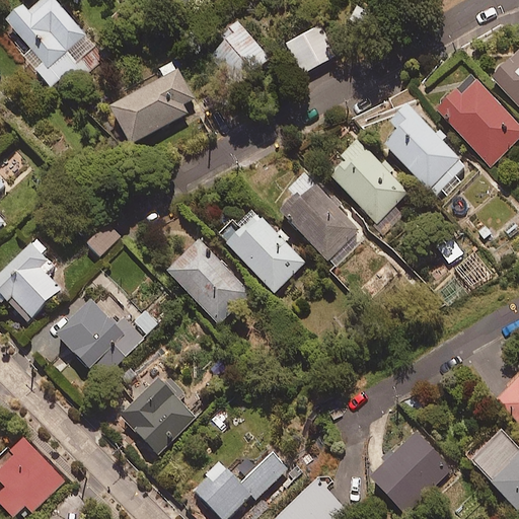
[(55,0),(28,0),(6,20),(49,70),(87,38),(55,0)]
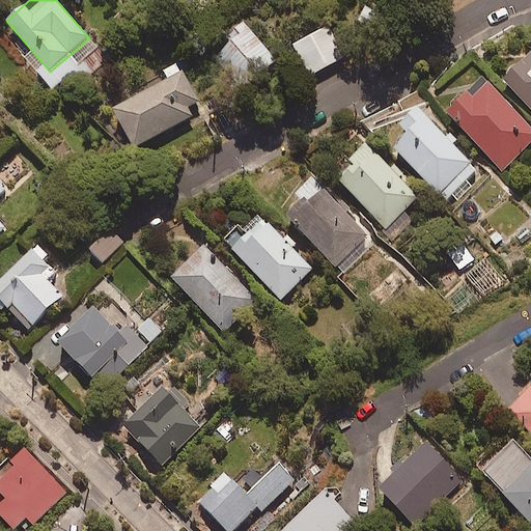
[(276,57),(246,22),(219,45),(249,80),(276,57)]
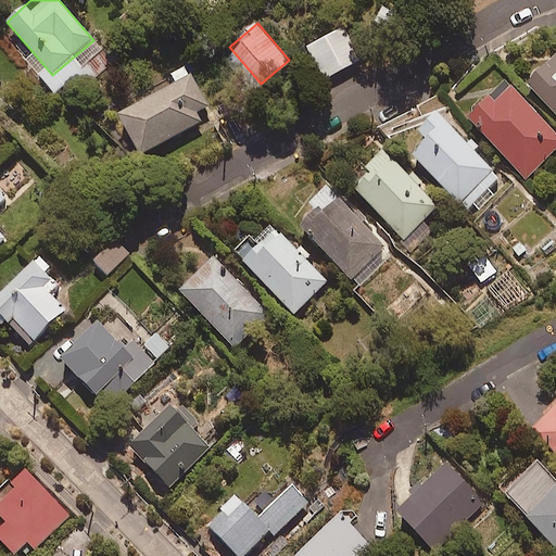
[(348,28),(307,47),(324,80),(364,62),(348,28)]
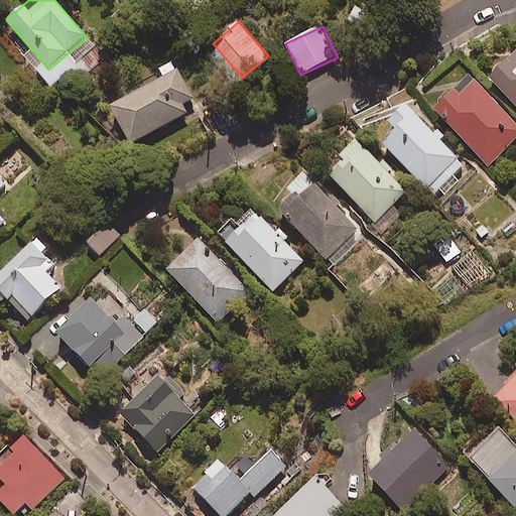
[(515,50),(489,76),(515,106),(515,50)]
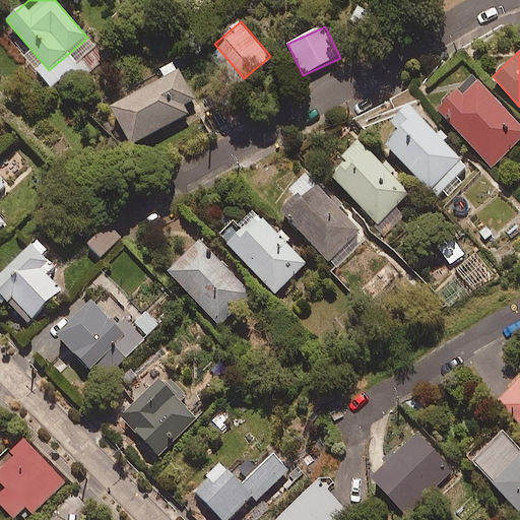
[(180,70),(113,107),(133,144),(191,112),(187,106),(197,100),(180,70)]
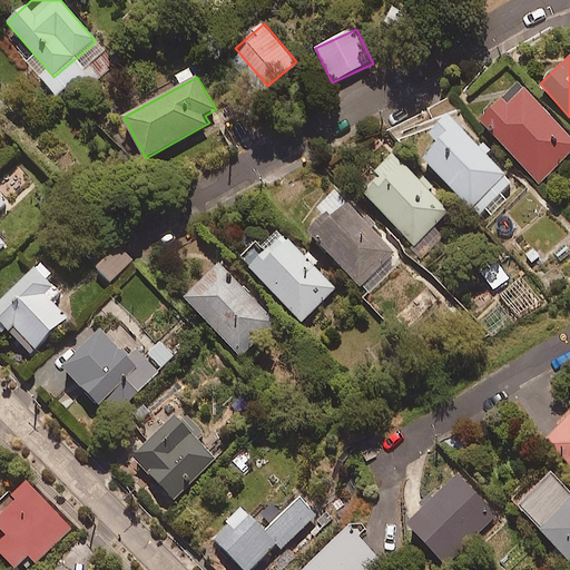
[(479,118),(539,185),(569,157),(569,136),(521,81),(479,118)]
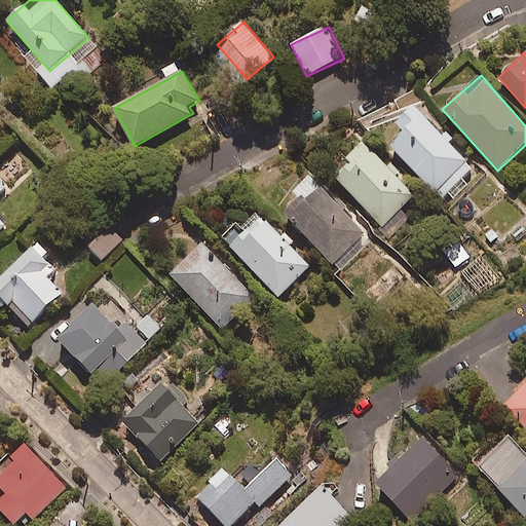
[(389,144),(435,194),(470,163),(415,103),(395,121),(404,132),(389,144)]
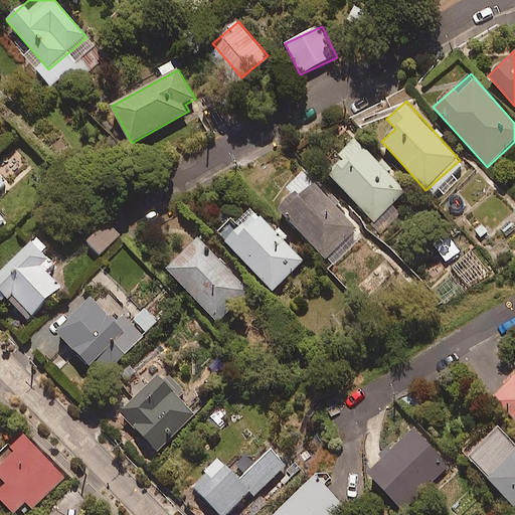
[(404,195),(353,139),(338,153),(344,160),(330,172),(374,222),(404,195)]
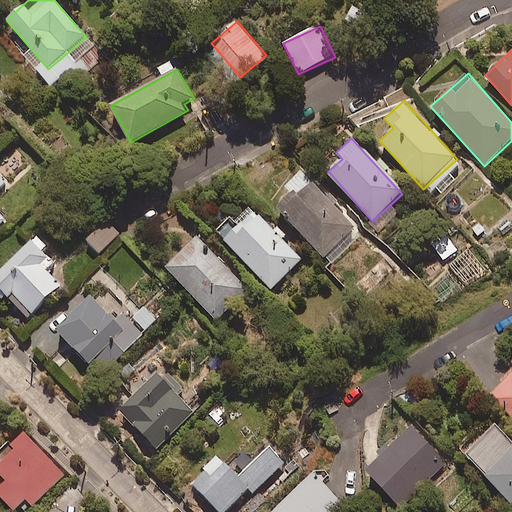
[(0,230),(9,222),(0,212),(0,190),(7,184),(0,176),(0,230)]
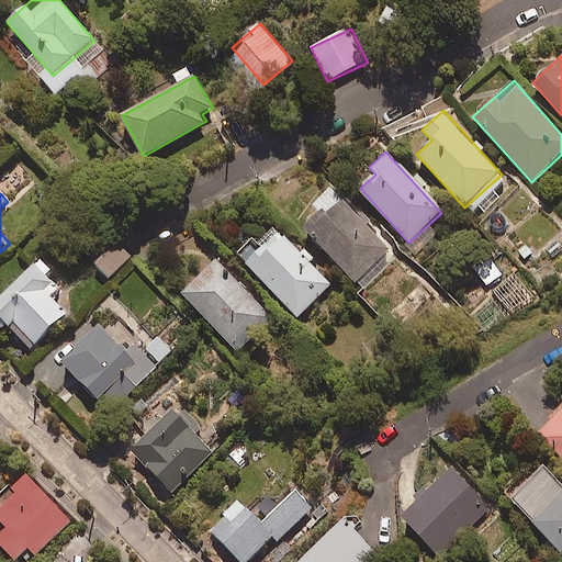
[(391,255),(338,195),(302,227),(355,287),(391,255)]
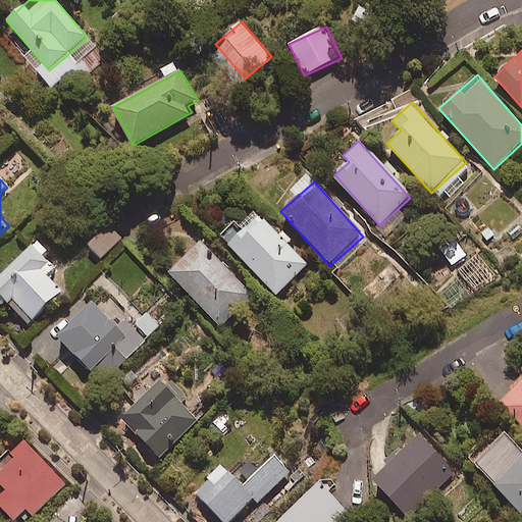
[(308,266),(256,208),(223,238),(274,295),(308,266)]
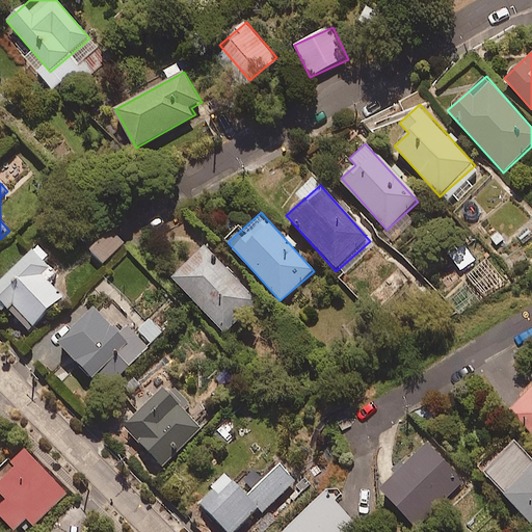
[(124,243),(110,229),(88,249),(102,264),(124,243)]
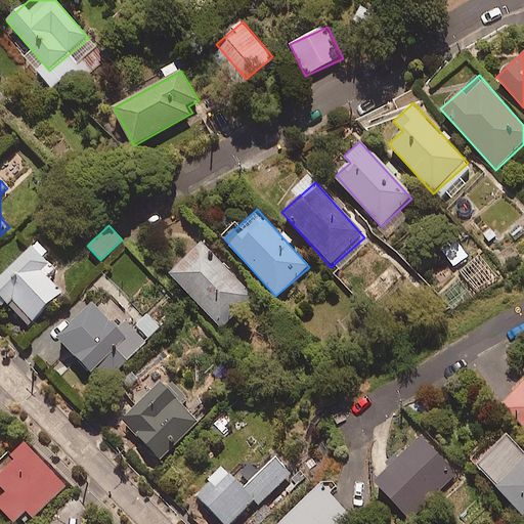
[(47,239),(0,288),(0,295),(15,310),(27,298),(46,317),(86,276),(47,239)]
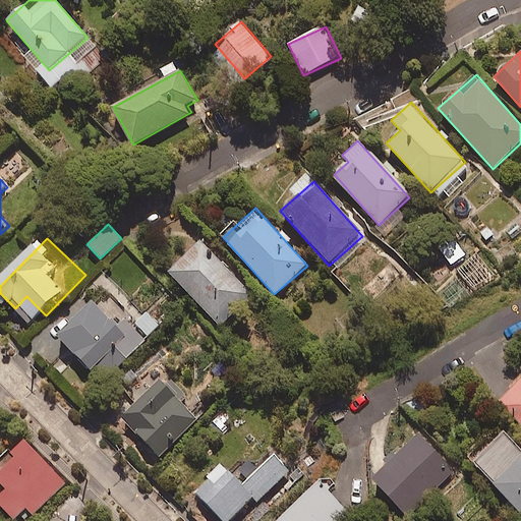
[(251,296),(201,240),(167,271),(218,327),(251,296)]
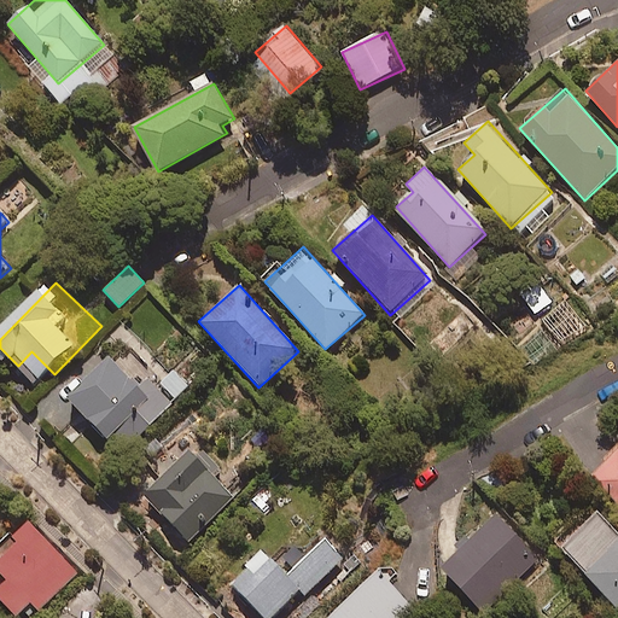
[(120,361),(68,418),(104,452),(127,429),(144,444),(188,396),(163,372),(149,388),(120,361)]
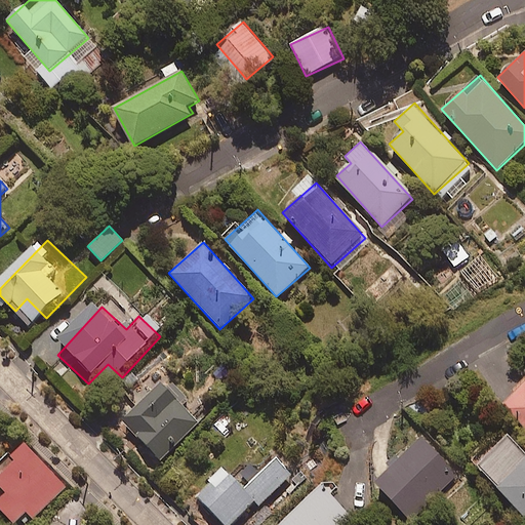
[(163,380),(125,421),(166,458),(206,413),(192,401),(198,394),(180,377),(171,388),(163,380)]
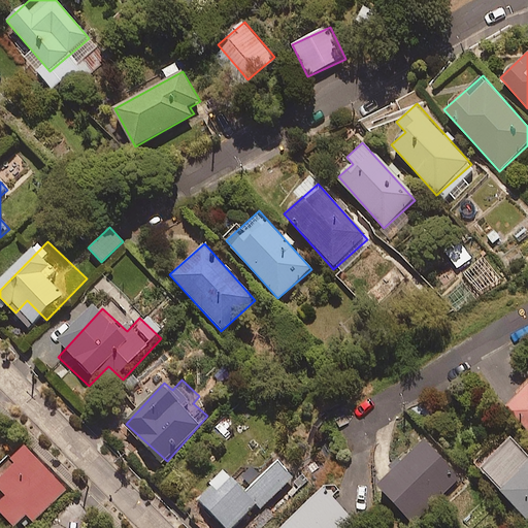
[(527,385),(506,406),(527,428),(527,385)]
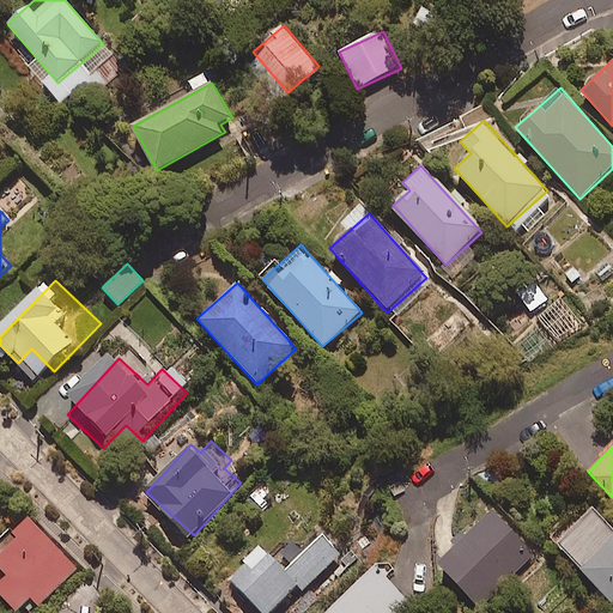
[(612,604),(612,527),(588,502),(550,538),(612,604)]
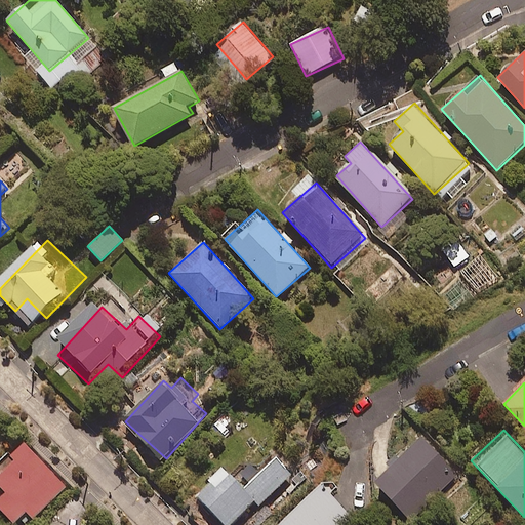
[(459,475),(422,437),(374,483),(411,521),(459,475)]
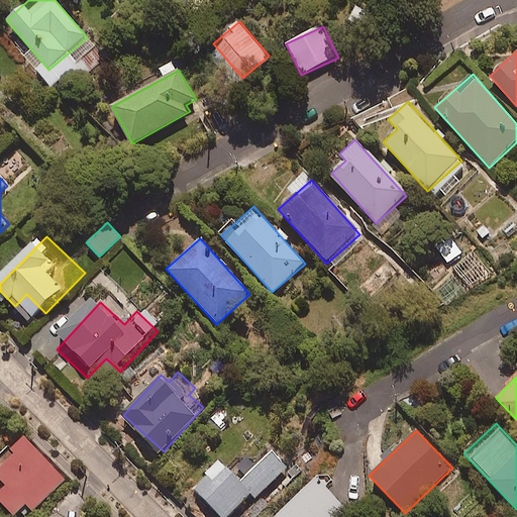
[(64,480),(21,439),(0,461),(0,486),(2,489),(0,491),(0,504),(12,516),(25,503),(33,512),(64,480)]
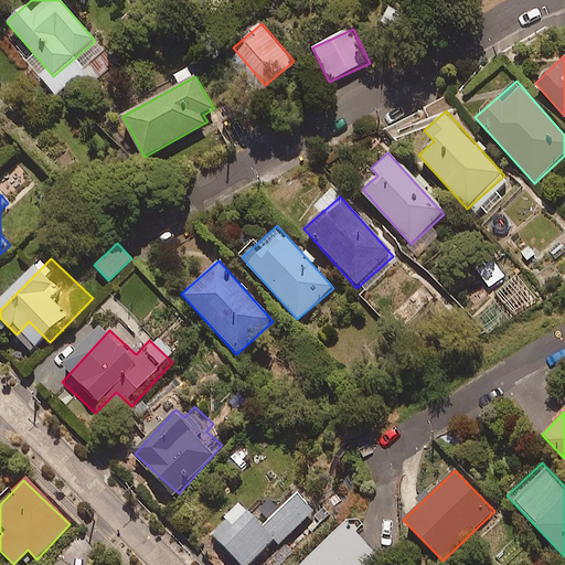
[(263,524),(276,539),(280,544),(315,511),(297,492),(263,524)]
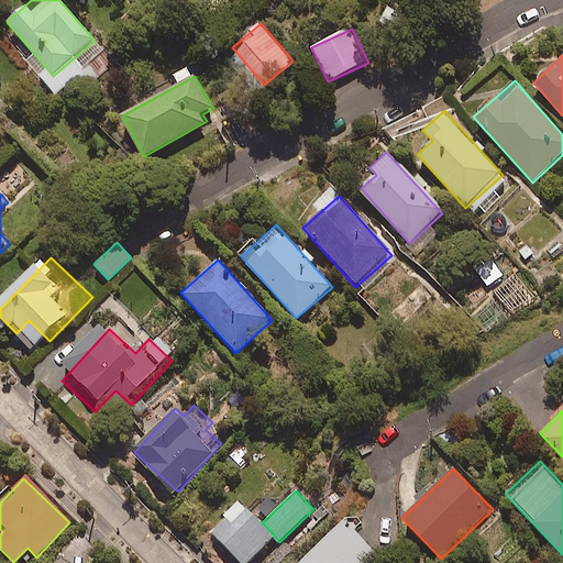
[(241,501),(210,531),(241,562),(247,562),(275,537),(262,522),(241,501)]
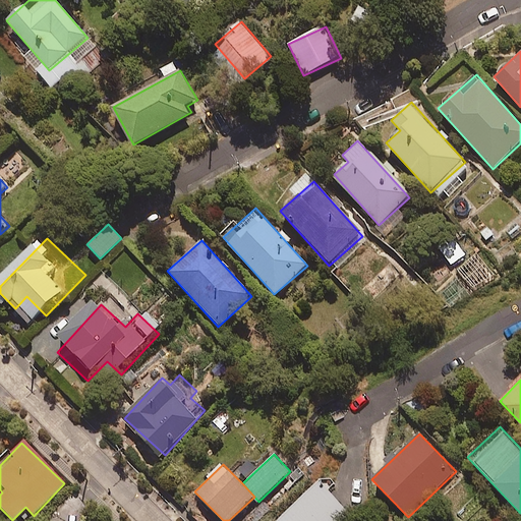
[(325,475),(277,520),(344,520),(352,514),(329,489),(334,484),(325,475)]
